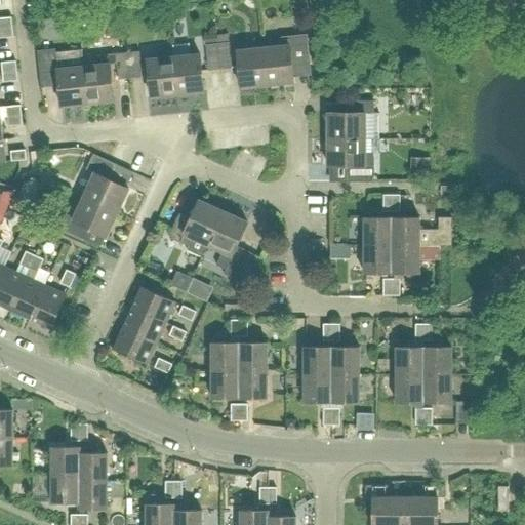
[(315,16),(312,16),(304,17),(306,35),(317,33),(315,16)]
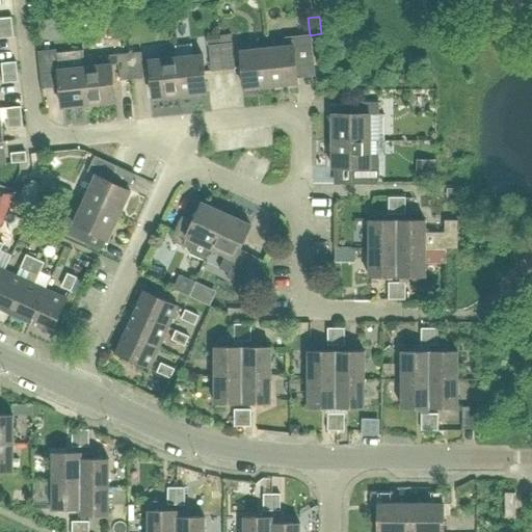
[(0,19),(0,28),(14,28),(12,18),(0,19)]
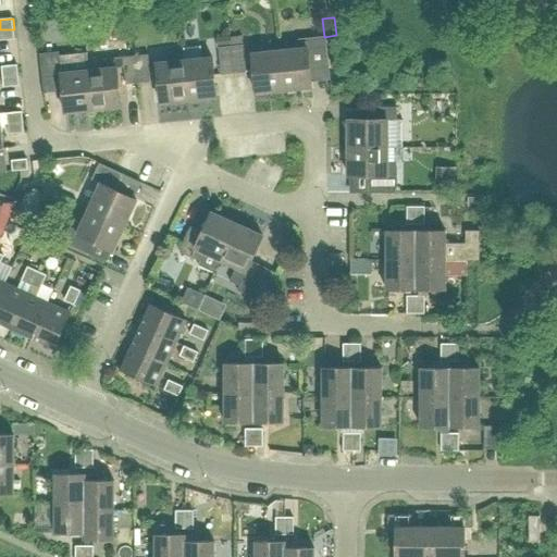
[(0,40),(15,39),(14,29),(0,29),(0,40)]
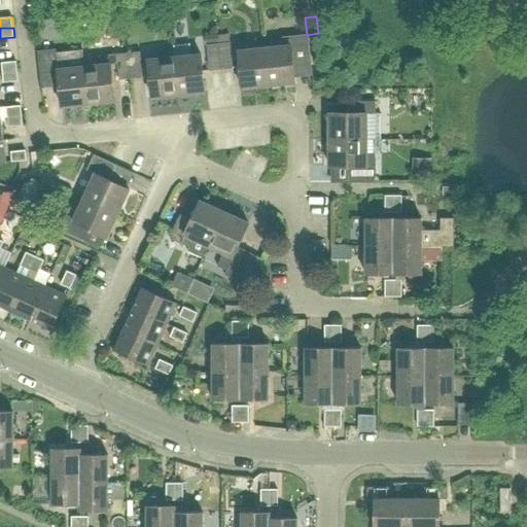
[(266,48),(269,85),(295,82),(293,63),(305,61),(303,35),(290,37),(291,46),(266,48)]
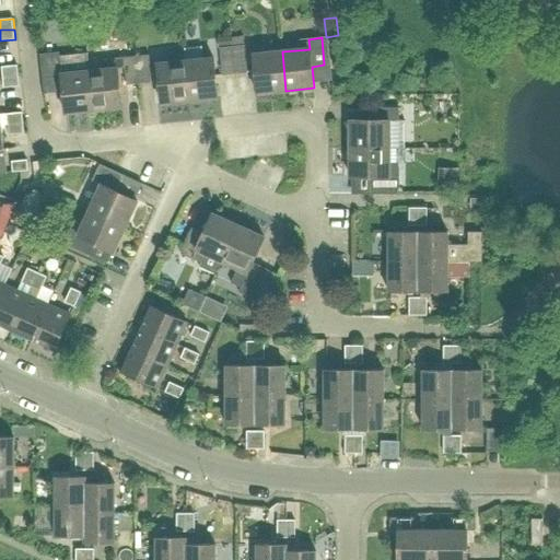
[(233,47),(235,74),(248,72),(245,46),(233,47)]
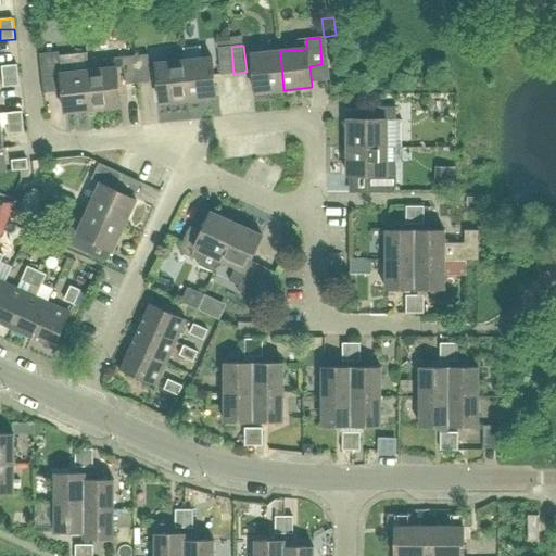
[(234,74),(231,47),(218,48),(222,75),(234,74)]
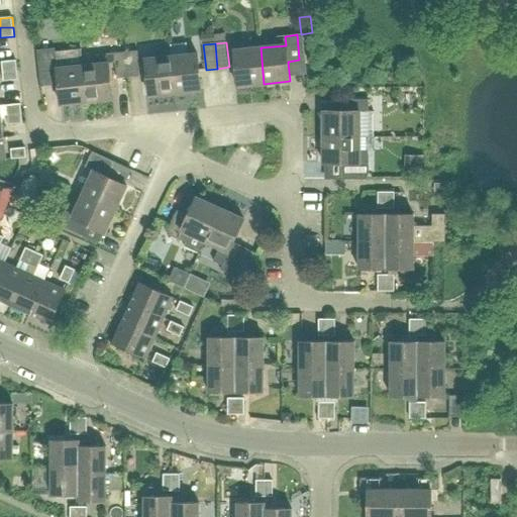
[(264,84),(261,47),(234,50),(237,87),(264,84)]
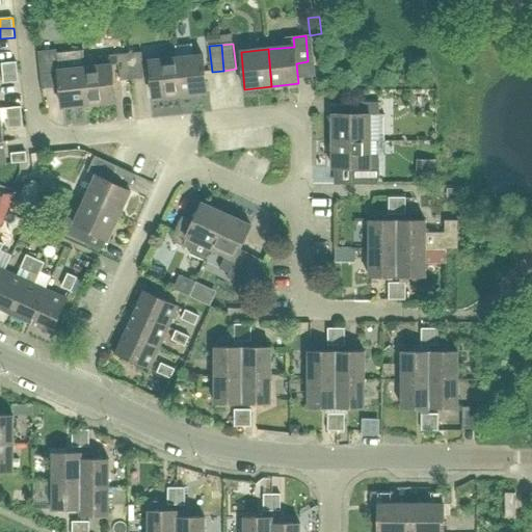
[(59,71),(58,61),(57,50),(38,52),(43,89),(60,87),(62,108),(89,105),(86,68),(59,71)]
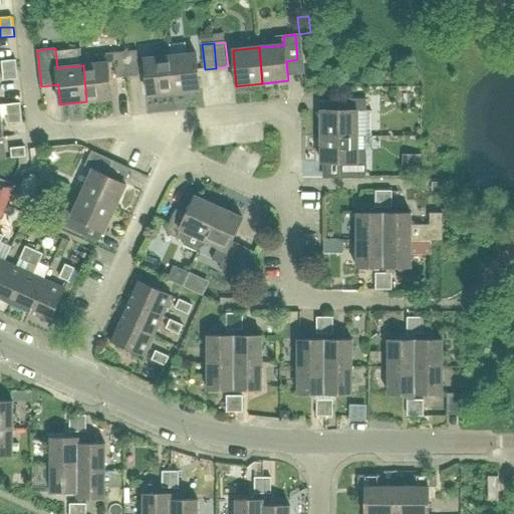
[(138,51),(125,52),(129,77),(140,76),(138,51)]
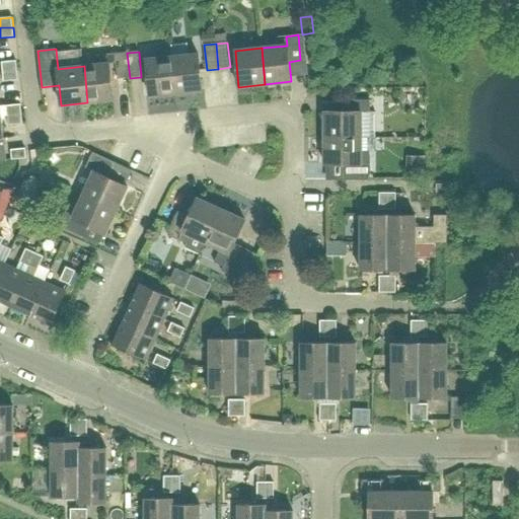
[(97,65),(84,66),(87,102),(114,99),(109,64),(117,63),(118,79),(130,78),(127,53),(97,56),(97,65)]
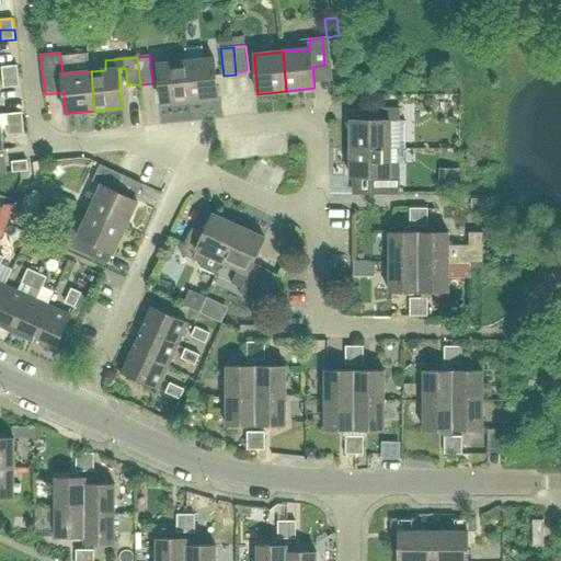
[(215,59),(186,61),(191,101),(219,98),(215,59)]
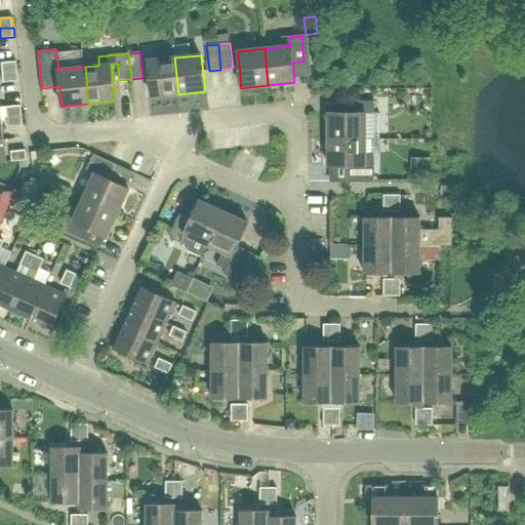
[(178,94),(174,57),(148,61),(152,97),(178,94)]
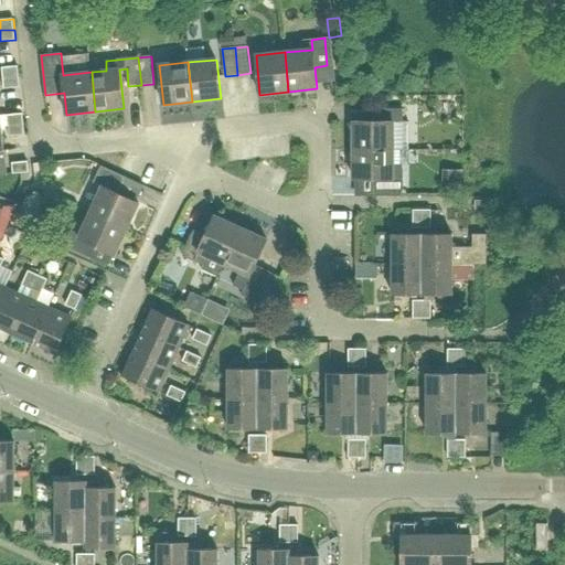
[(2,68),(3,78),(19,77),(18,66),(2,68)]
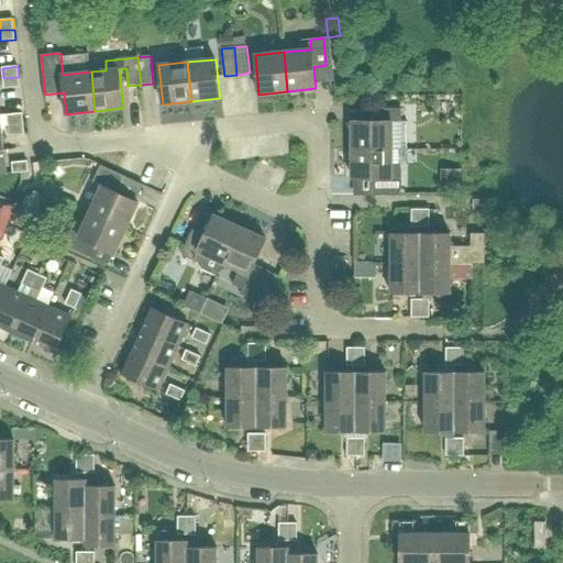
[(20,87),(19,77),(3,78),(4,88),(20,87)]
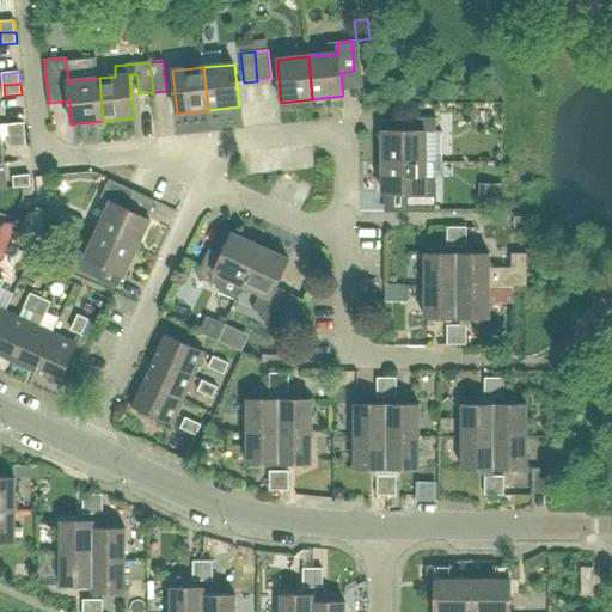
[(384,132),(384,163),(427,163),(427,133),(436,133),(436,118),(408,118),(408,132),(384,132)]
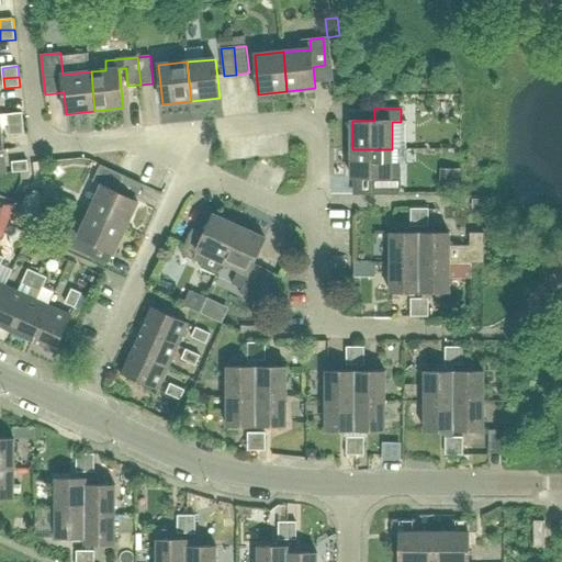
[(8,115),(9,125),(24,124),(23,113),(8,115)]
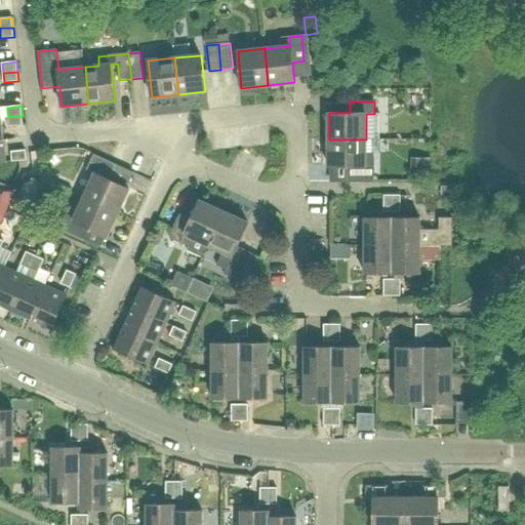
[(23,125),(23,116),(8,117),(9,126),(23,125)]
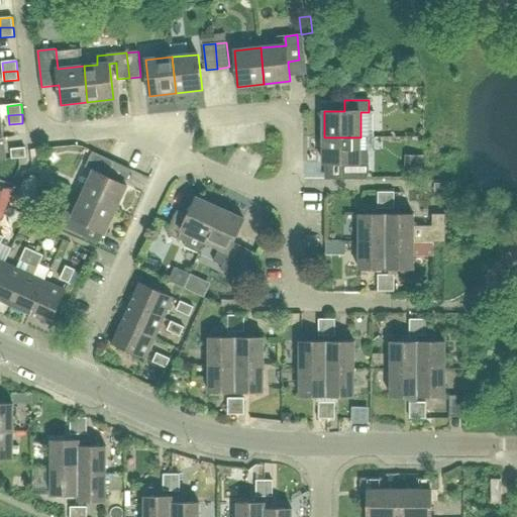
[(360,137),(324,137),(324,164),(344,164),(344,175),(369,175),(369,164),(369,152),(366,150),(360,150),(360,137)]
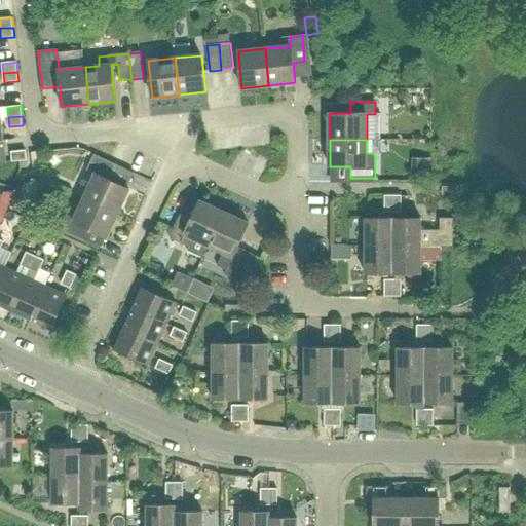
[(26,150),(11,152),(12,162),(27,160),(26,150)]
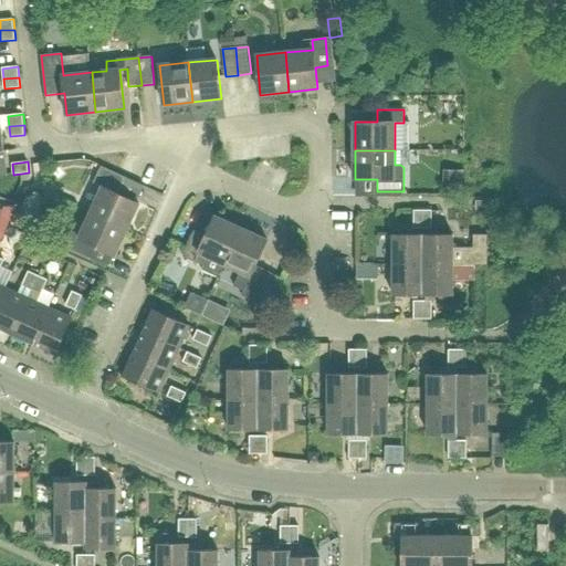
[(91,213),(127,230),(139,203),(119,195),(124,182),(100,171),(94,184),(103,187),(91,213)]
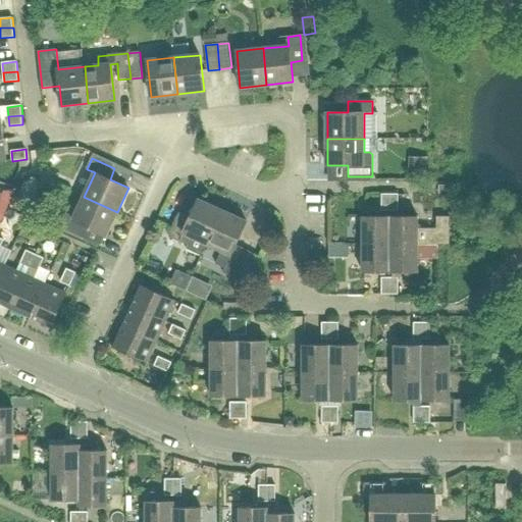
[(10,206),(20,210),(27,213),(34,196),(17,189),(10,206)]
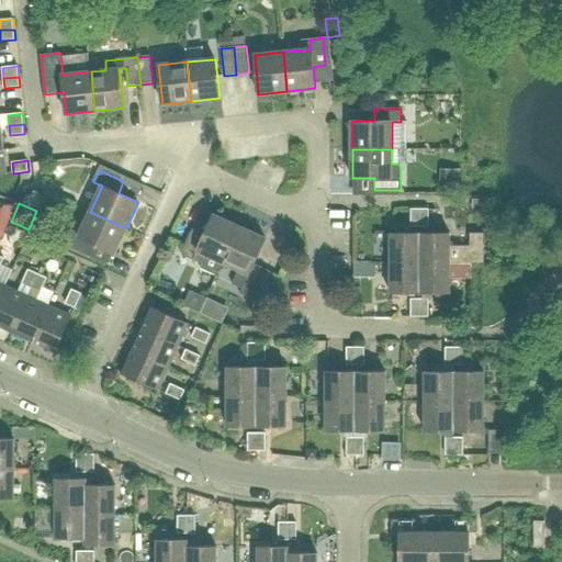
[(411,226),(419,226),(419,209),(411,209),(411,226)]
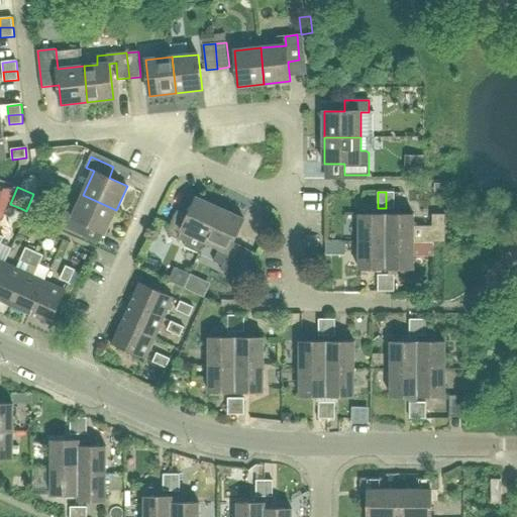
[(394,192),(386,192),(386,208),(394,208),(394,192)]
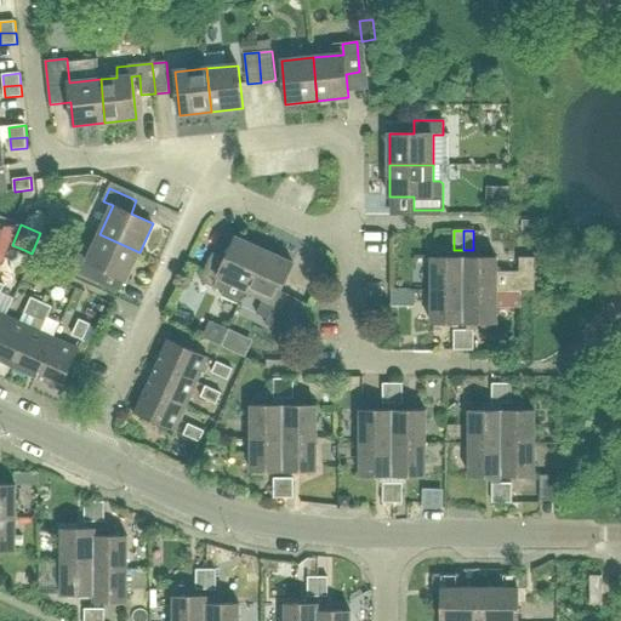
[(140,252),(100,234),(87,262),(78,257),(72,271),(98,283),(104,271),(126,280),(140,252)]
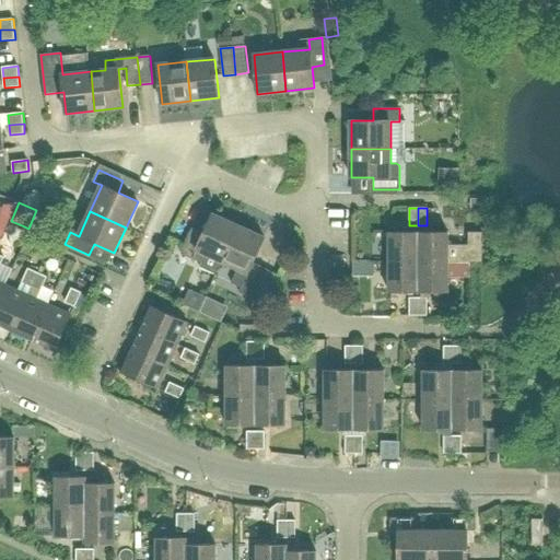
[(222,261),(238,225),(213,214),(203,234),(193,229),(182,254),(201,263),(206,254),(222,261)]
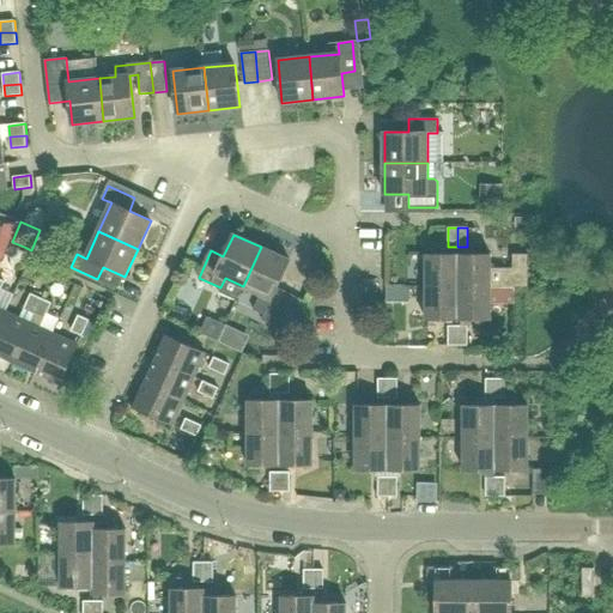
[(290,260),(261,247),(243,286),(272,299),(262,320),(279,328),(293,296),(277,287),(290,260)]
